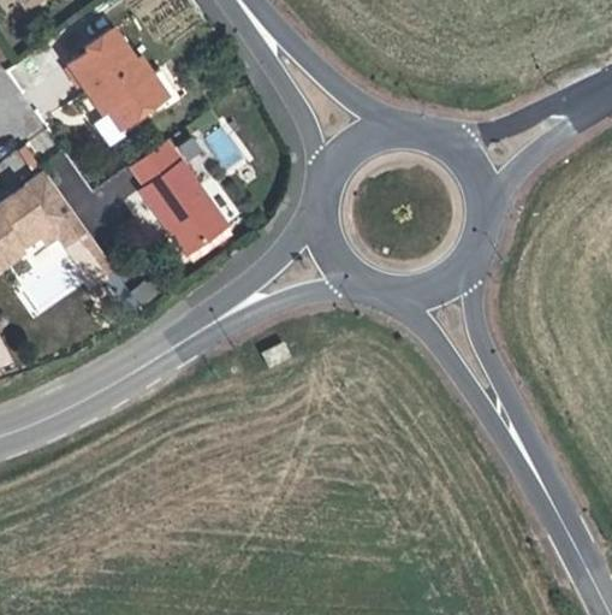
[(152,74),(140,55),(134,59),(112,28),(87,46),(89,49),(70,64),(91,95),(96,92),(120,125),(161,98),(167,106),(182,95),(161,66),(152,74)]
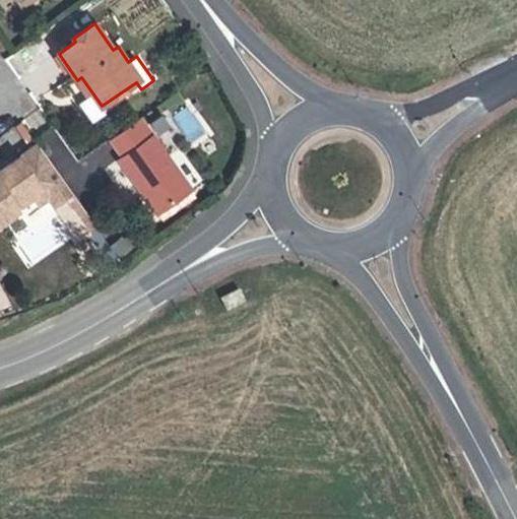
[(192,188),(140,118),(112,138),(124,155),(120,159),(158,212),(192,188)]
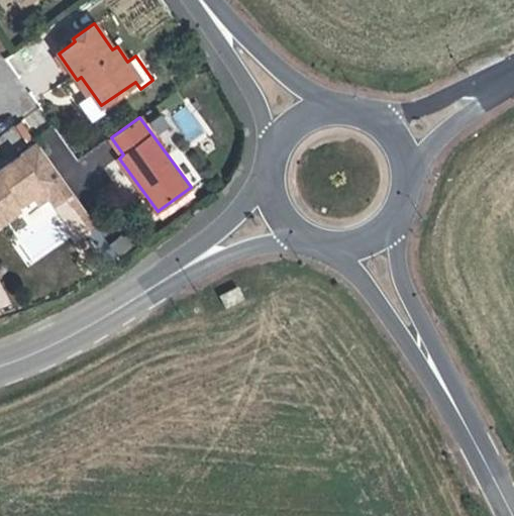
[(74,193),(38,143),(0,171),(0,224),(20,211),(17,207),(33,195),(39,203),(49,196),(57,205),(74,193)]
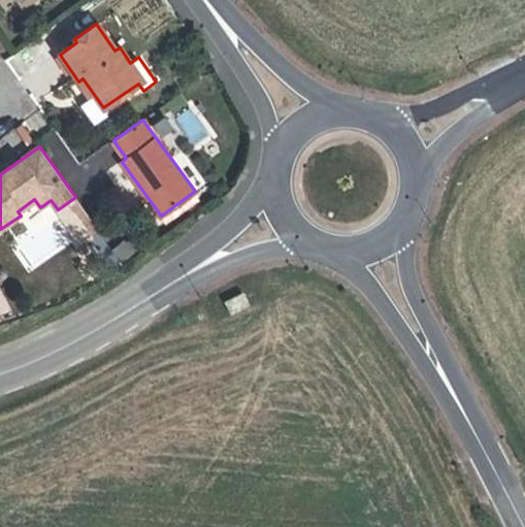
[(67,223),(85,209),(75,197),(58,209),(67,223)]
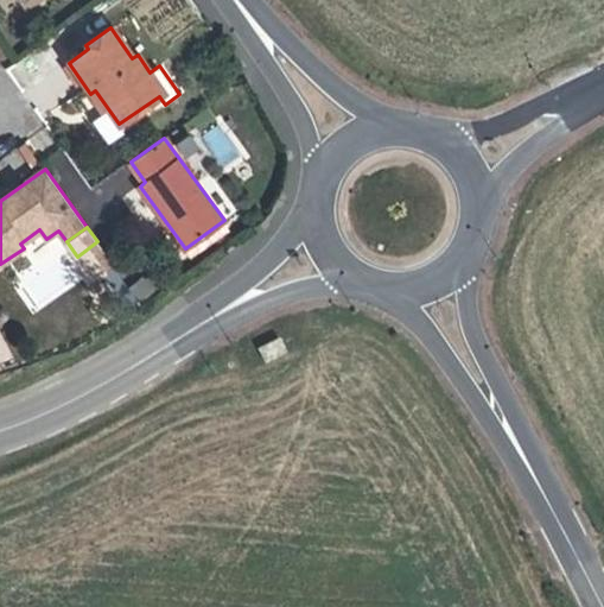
[(105,265),(95,253),(87,260),(95,272),(105,265)]
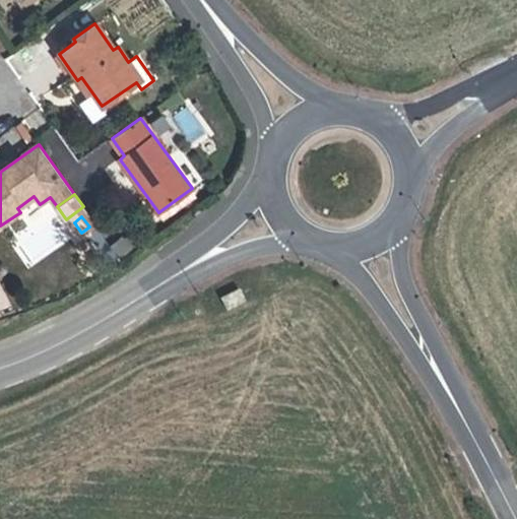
[(122,258),(133,250),(126,239),(114,247),(122,258)]
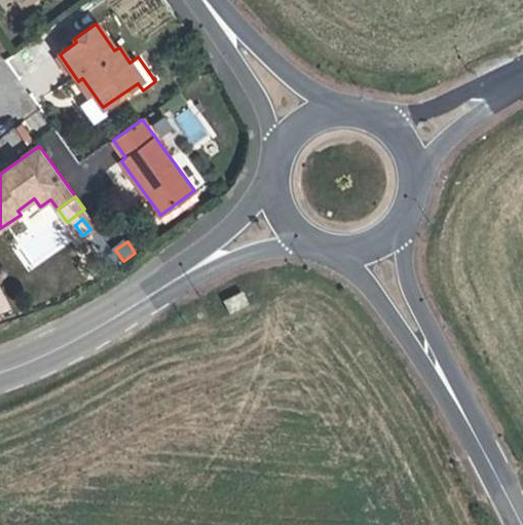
[(250,303),(244,291),(225,300),(231,312),(250,303)]
